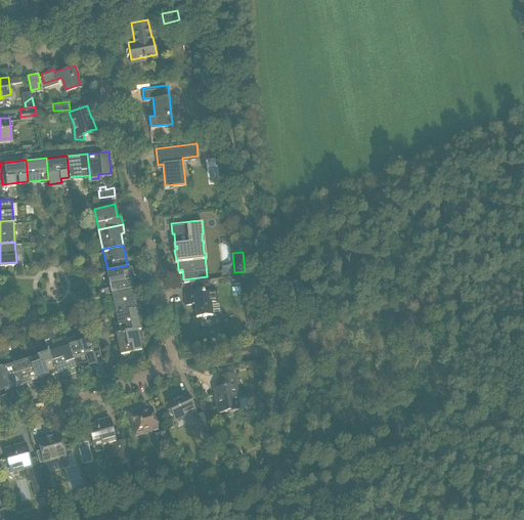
[(111,285),(104,287),(105,292),(112,291),(112,290),(132,286),(129,273),(133,272),(131,264),(127,265),(107,269),(111,285)]
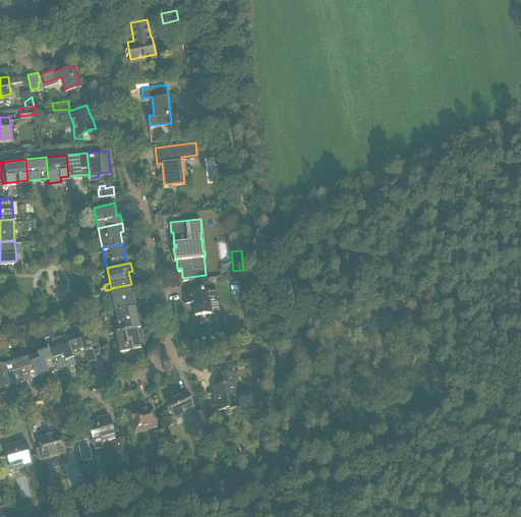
[(111,288),(111,289),(115,308),(139,303),(137,295),(133,296),(131,284),(111,288)]
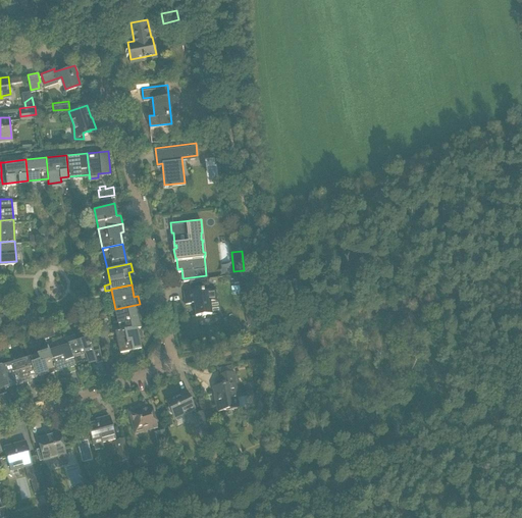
[(203,290),(203,287),(184,289),(185,301),(194,300),(196,313),(212,311),(210,299),(218,298),(217,289),(203,290)]
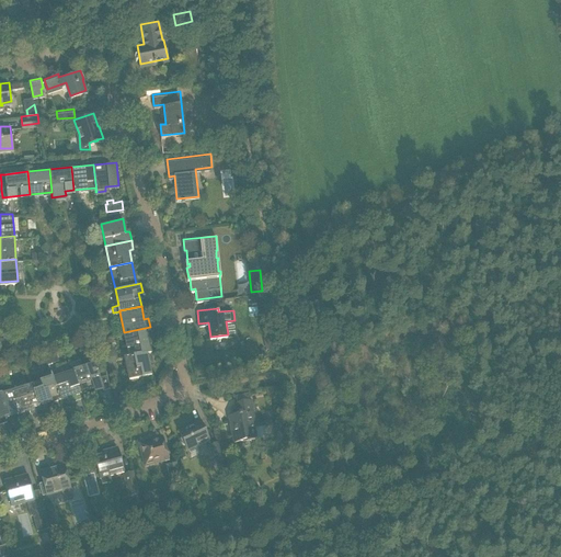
[(124,332),(128,353),(128,354),(150,349),(148,337),(151,336),(150,327),(124,332)]
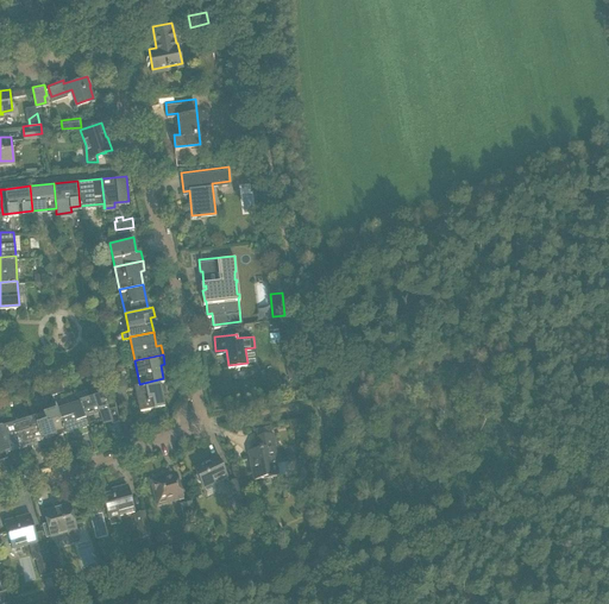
[(295,359),(286,362),(289,376),(299,375),(295,359)]
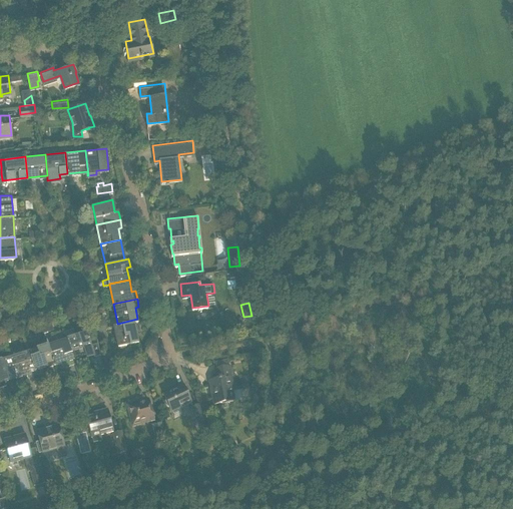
[(104,326),(107,326),(105,319),(97,321),(98,328),(104,326)]
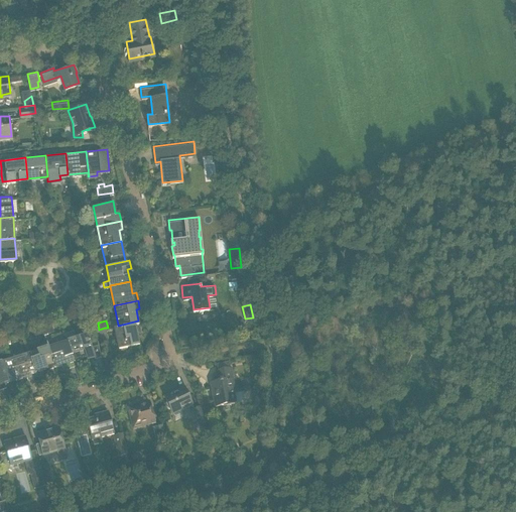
[(118,325),(114,326),(118,347),(139,343),(136,330),(140,329),(138,321),(118,326),(118,325)]
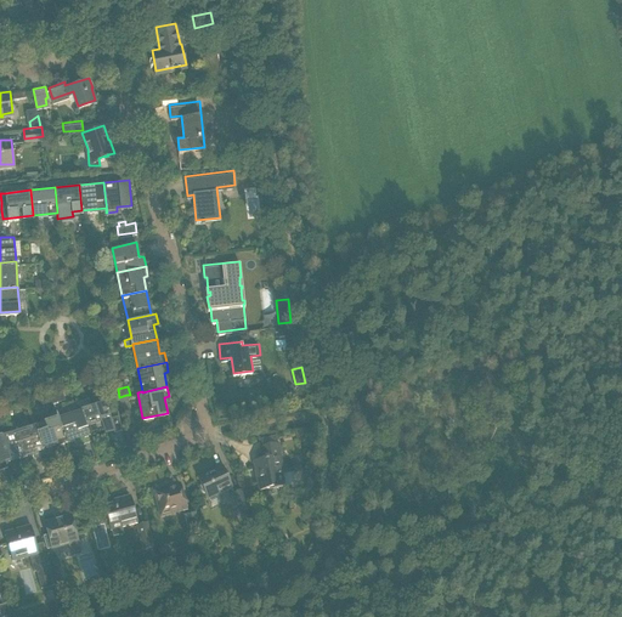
[(62,389),(51,392),(54,400),(64,397),(62,389)]
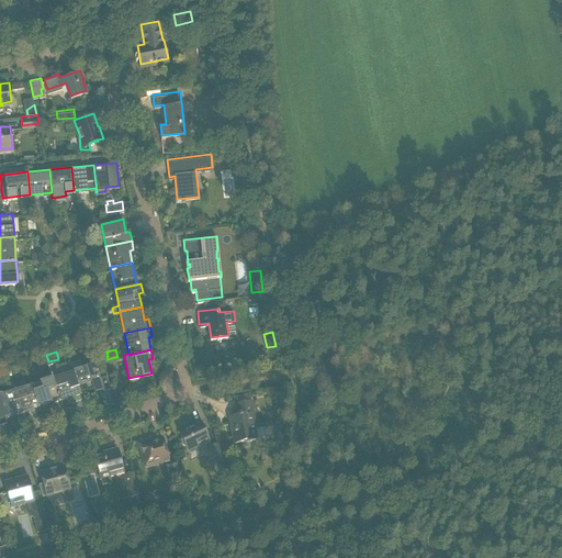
[(48,361),(46,355),(36,358),(38,365),(48,361)]
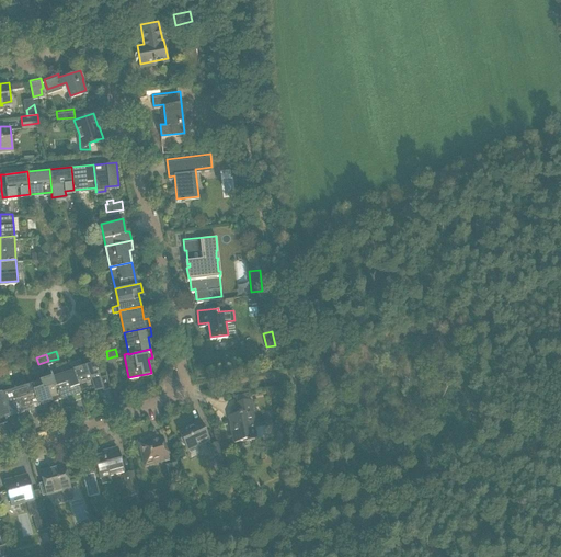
[(116,367),(114,356),(107,359),(110,368),(116,367)]
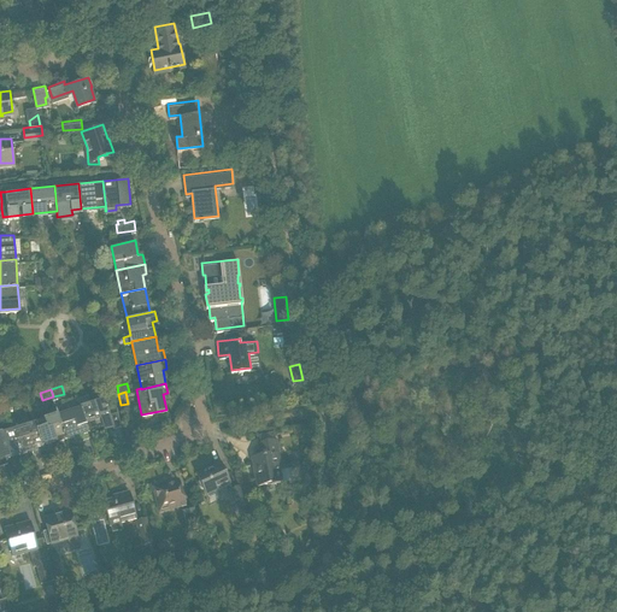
[(78,396),(81,405),(89,429),(103,424),(104,428),(113,425),(105,398),(90,401),(88,394),(78,396)]
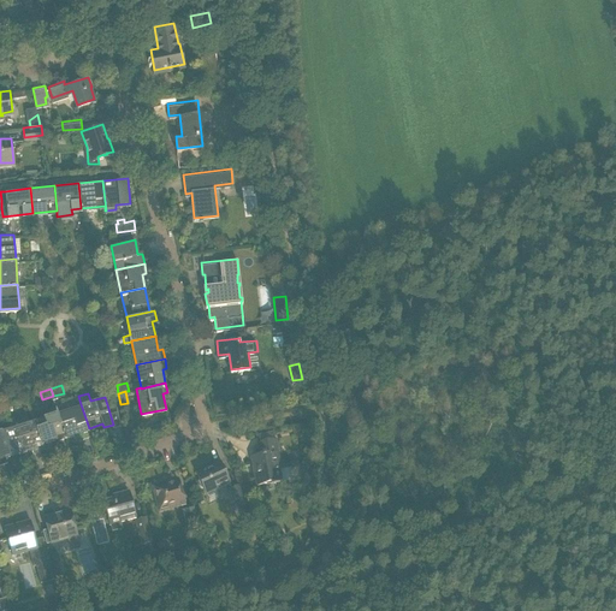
[(61,403),(57,405),(66,435),(75,433),(76,437),(83,434),(83,437),(90,434),(88,428),(89,428),(81,404),(64,410),(61,403)]
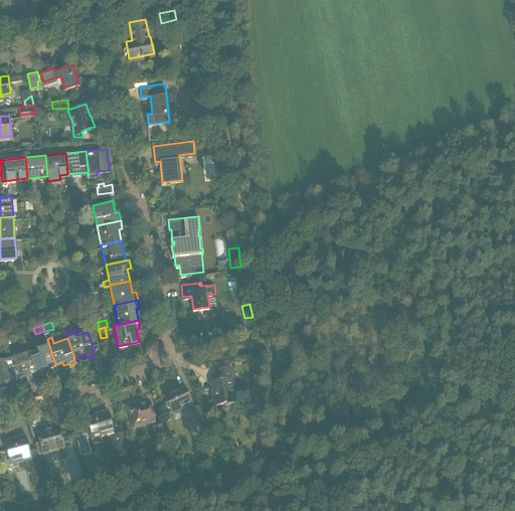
[(44,346),(29,351),(36,373),(42,371),(41,368),(55,364),(47,339),(42,340),(44,346)]
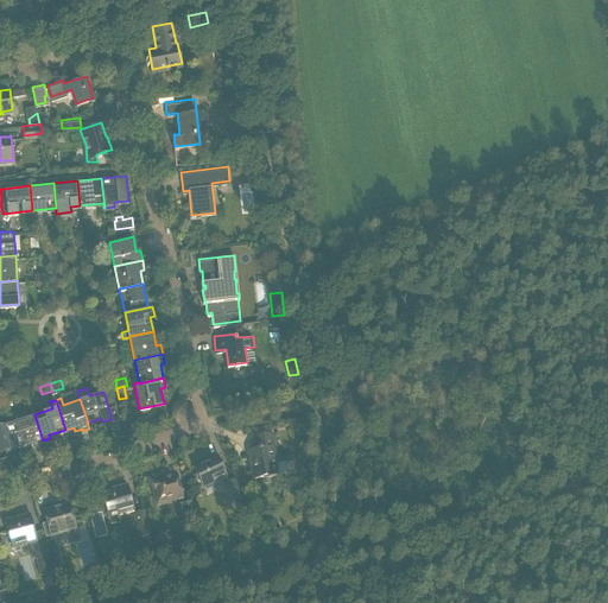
[(8,416),(11,421),(12,421),(19,444),(32,440),(33,444),(43,440),(35,414),(17,419),(14,413),(8,416)]
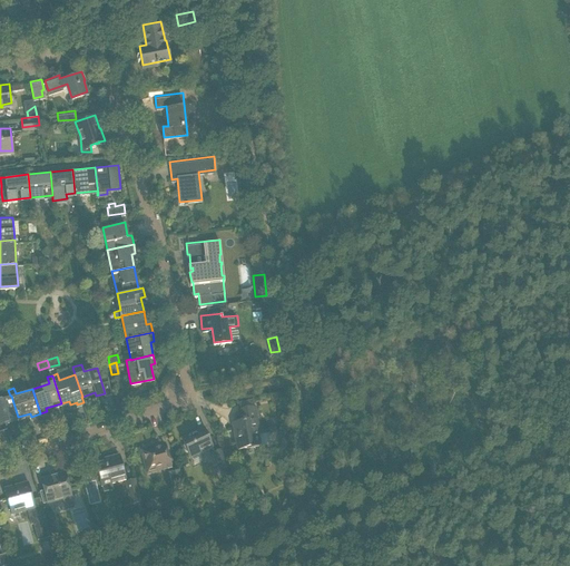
[(0,427),(7,426),(6,421),(18,417),(11,396),(10,396),(0,399),(0,427)]
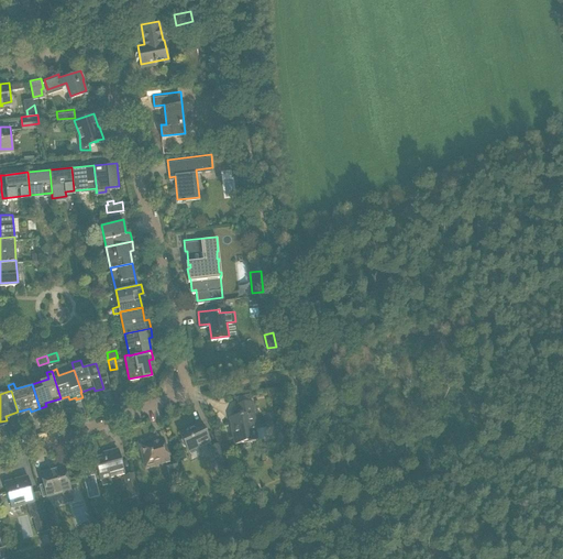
[(238,413),(230,415),(235,440),(256,436),(253,418),(255,418),(252,398),(235,402),(238,413)]
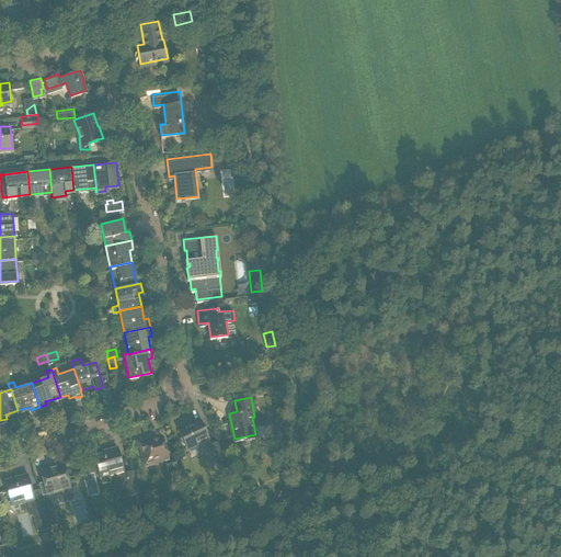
[(194,421),(179,428),(187,446),(209,436),(202,420),(195,422),(194,421)]
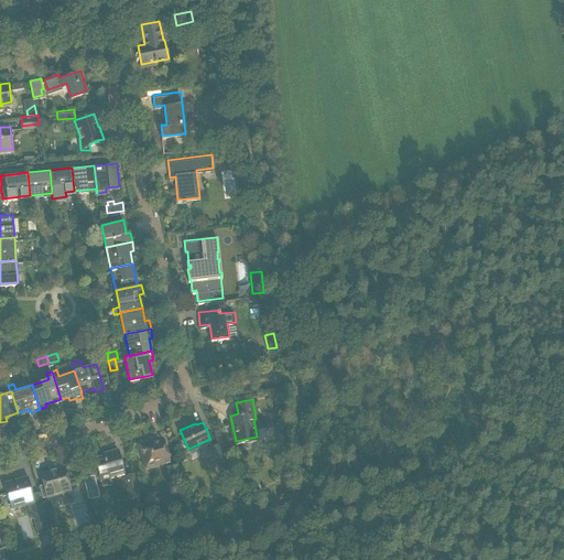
[(176,460),(170,461),(165,444),(163,445),(160,437),(139,442),(144,460),(152,458),(154,462),(165,460),(171,480),(181,476),(176,460)]
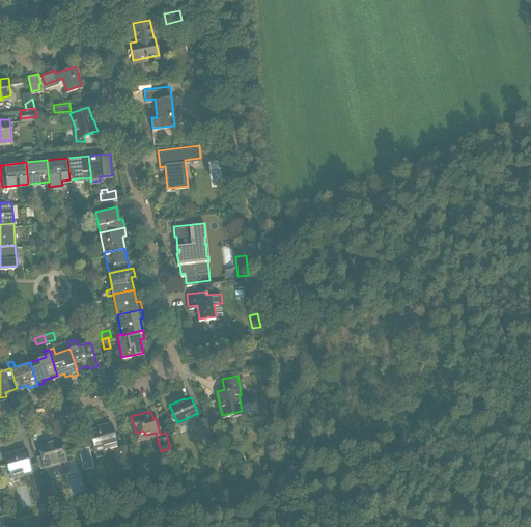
[(199,419),(206,434),(214,431),(206,416),(199,419)]
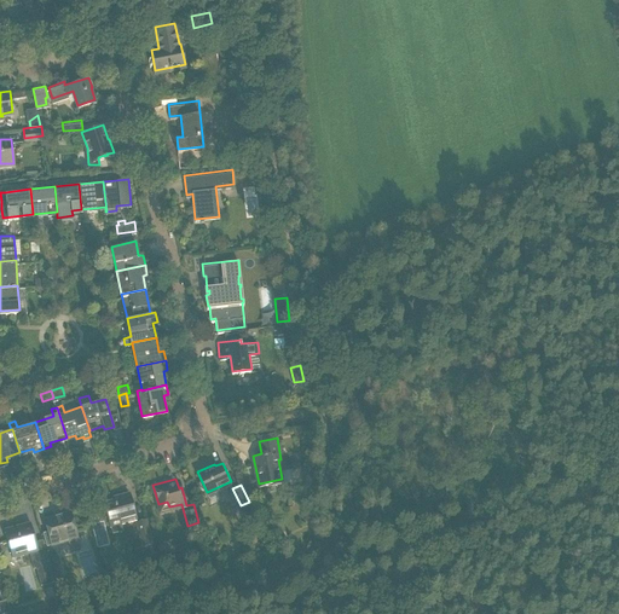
[(119,497),(104,500),(110,523),(121,520),(127,519),(137,516),(129,491),(117,493),(119,497)]
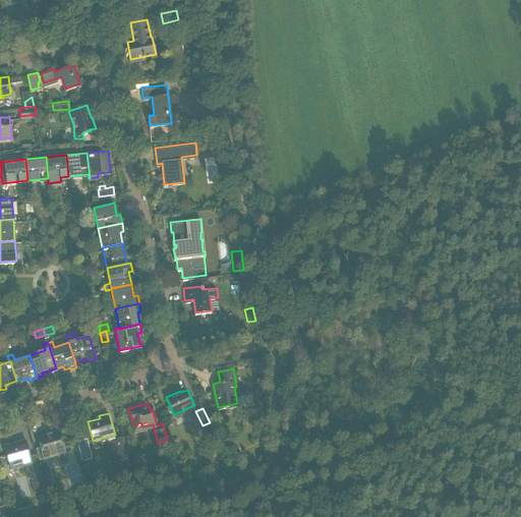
[(59,428),(38,435),(40,445),(37,446),(40,457),(65,450),(59,428)]
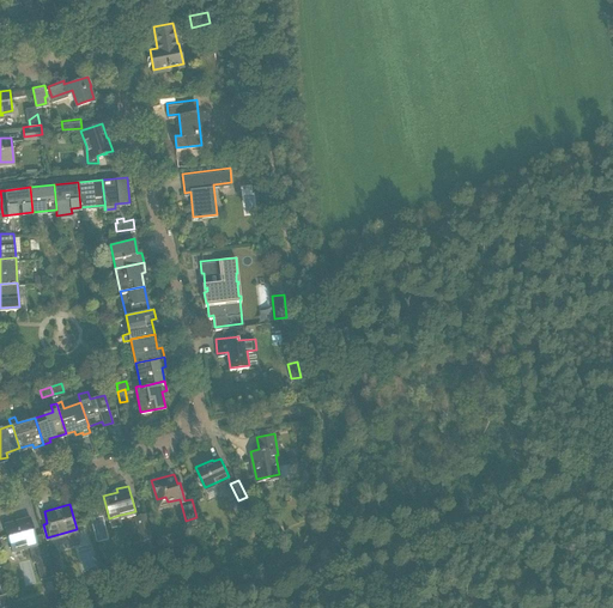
[(145,512),(134,515),(140,539),(152,536),(145,512)]
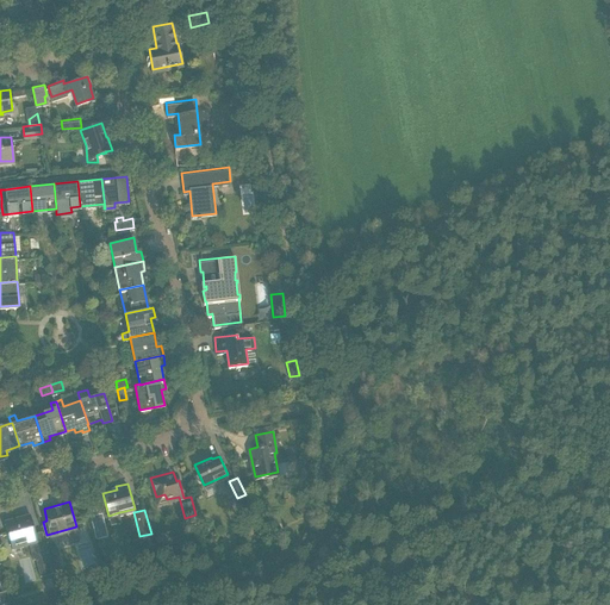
[(19,516),(5,519),(10,540),(12,546),(23,543),(29,542),(36,540),(37,540),(35,531),(32,519),(31,517),(30,512),(23,515),(19,516)]
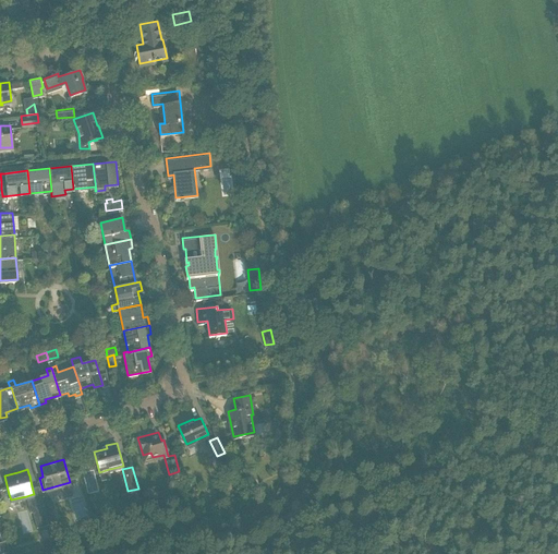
[(56,516),(49,493),(41,495),(48,518),(56,516)]
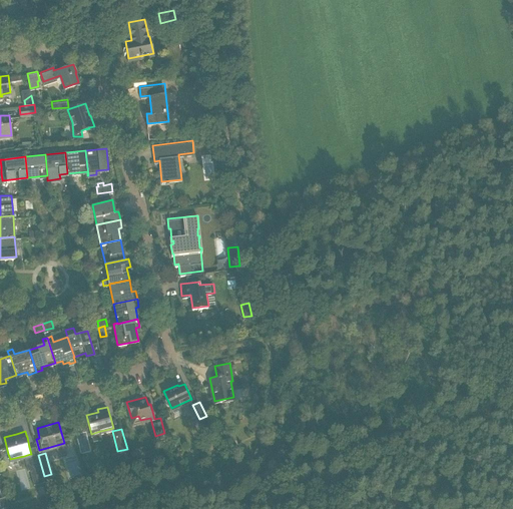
[(68,476),(81,474),(78,453),(65,454),(68,476)]
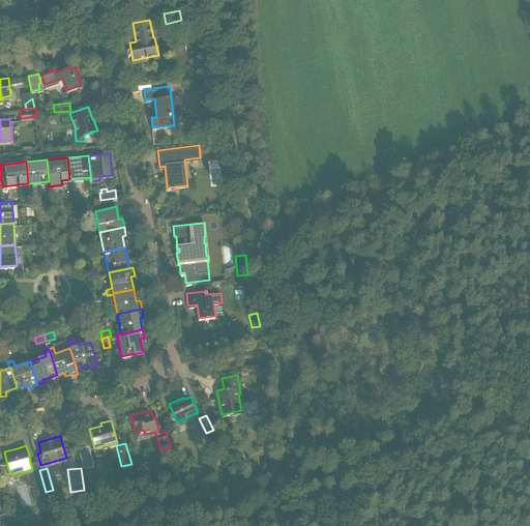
[(46,492),(39,470),(32,471),(38,494),(46,492)]
